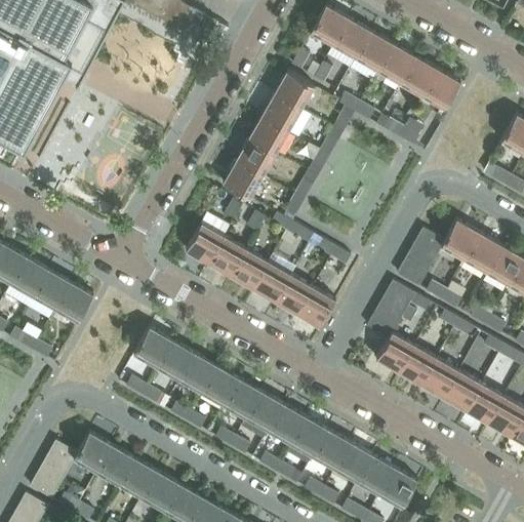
[(0,139),(4,142),(3,142),(10,146),(12,146),(17,148),(16,149),(23,152),(61,79),(64,75),(78,82),(79,83),(82,76),(83,77),(91,62),(124,1),(122,0),(0,0),(0,139)]
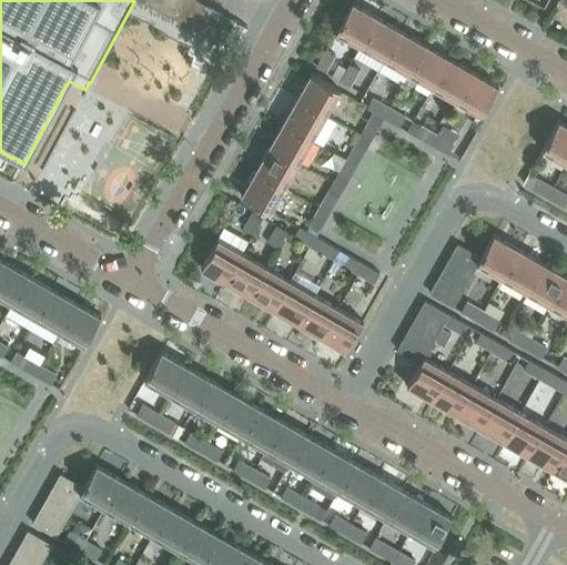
[(140,0),(139,2),(150,9),(154,0),(140,0)]
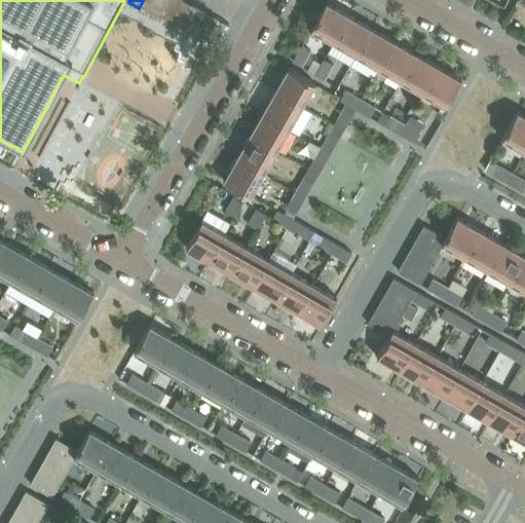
[(143,0),(139,8),(150,14),(157,0),(143,0)]
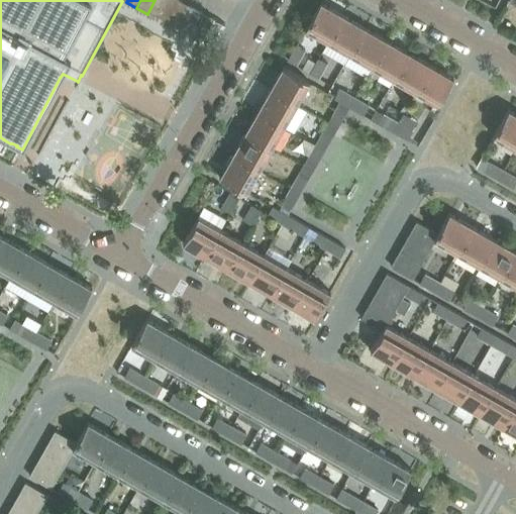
[(155,0),(147,14),(158,19),(168,0),(155,0)]
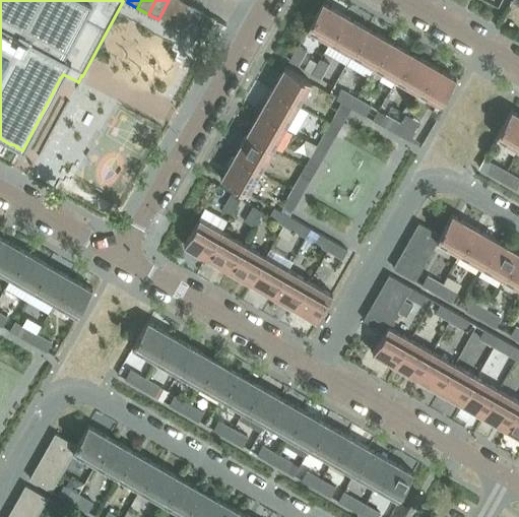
[(169,0),(158,19),(170,25),(181,4),(174,0),(169,0)]
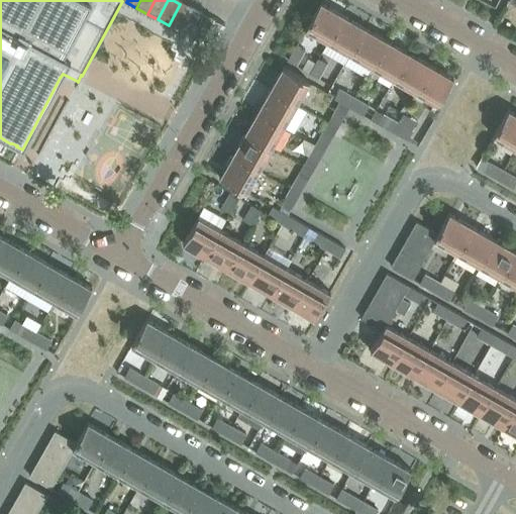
[(169,25),(180,31),(191,9),(180,4),(169,25)]
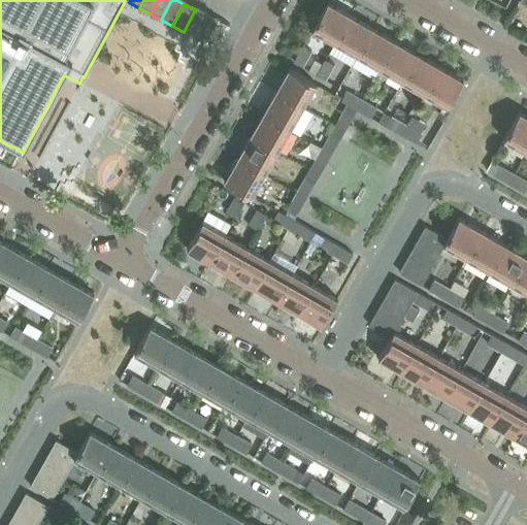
[(311,32),(334,44),(349,19),(326,5),(327,5),(326,4),(310,32),(311,32)]
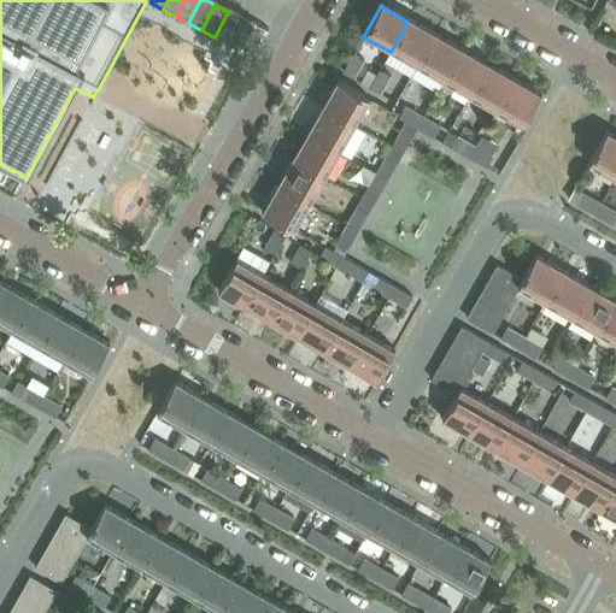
[(228,11),(215,37),(227,43),(241,18),(228,11)]
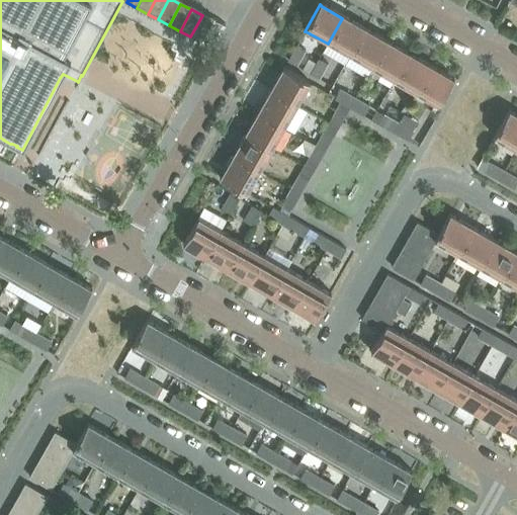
[(202,15),(190,36),(201,43),(212,21),(202,15)]
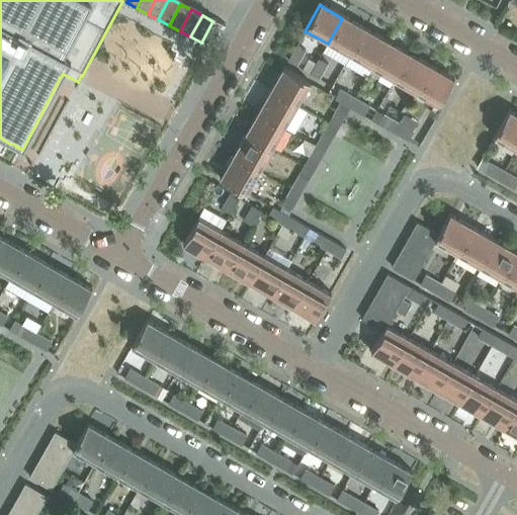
[(328,44),(349,56),(364,30),(342,18),(328,44)]
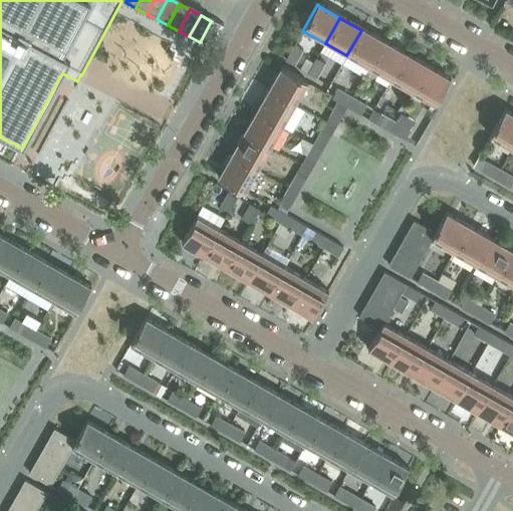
[(361,30),(346,55),(368,68),(382,43),(361,30)]
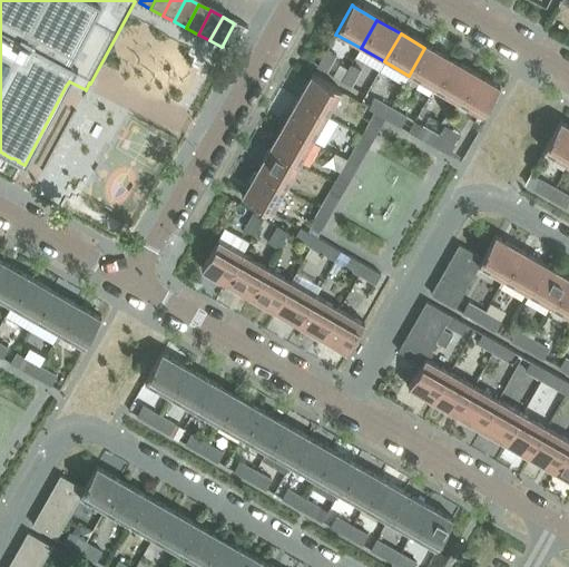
[(409,76),(433,89),(449,61),(424,48),(409,76)]
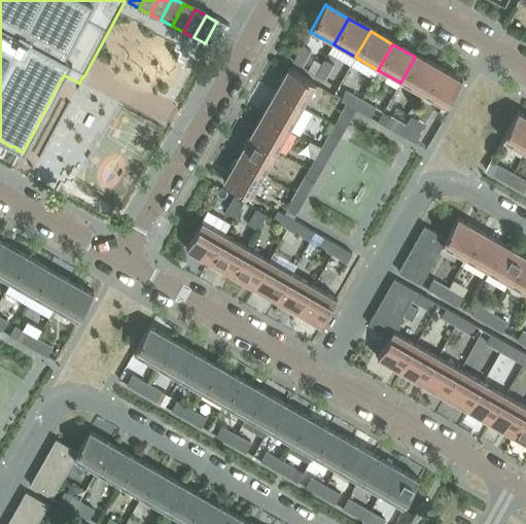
[(292,64),(301,69),(309,55),(301,49),(292,64)]
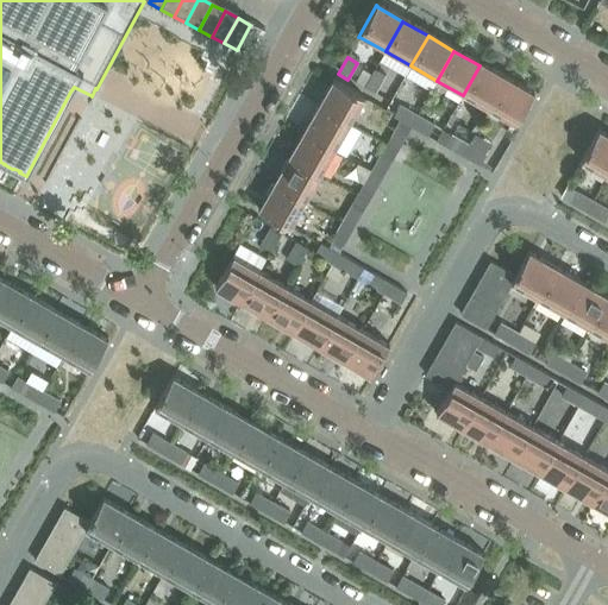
[(463,95),(488,111),(506,80),(480,65),(463,95)]
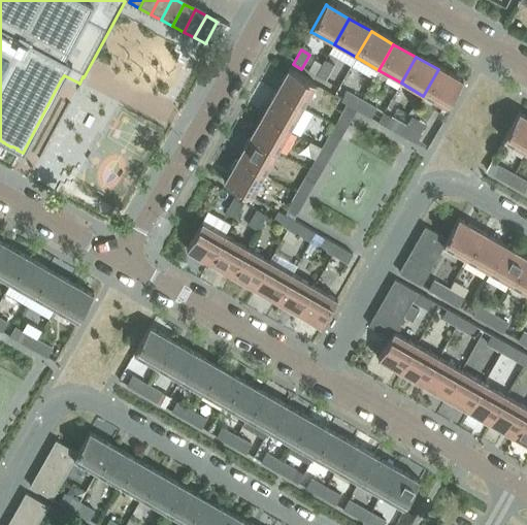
[(316,76),(324,81),(332,67),(324,62),(316,76)]
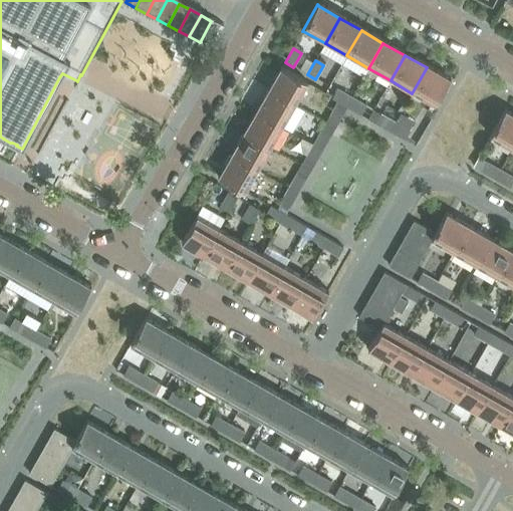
[(427,67),(412,93),(434,105),(433,106),(434,106),(449,79),(448,80),(427,67)]
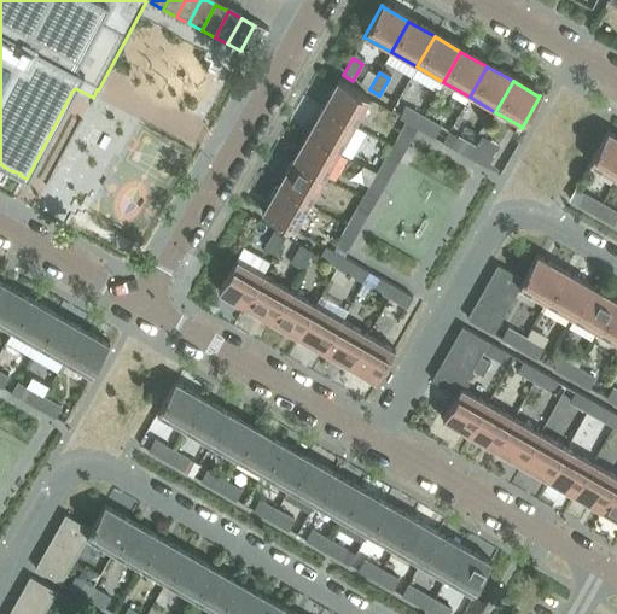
[(337,85),(322,110),(353,128),(367,101),(368,103),(368,101),(336,83),(337,85)]
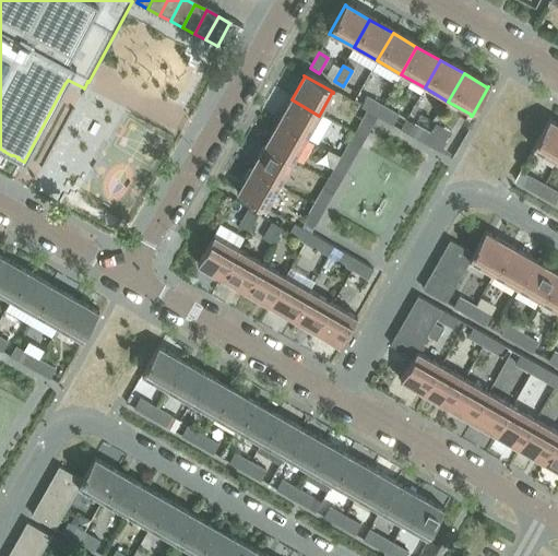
[(292,99),(277,123),(306,139),(319,116),(292,99)]
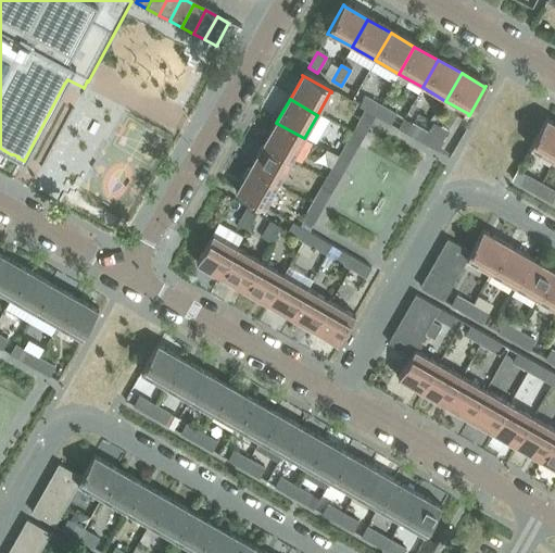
[(365,112),(374,117),(379,108),(363,99),(357,109),(365,112)]
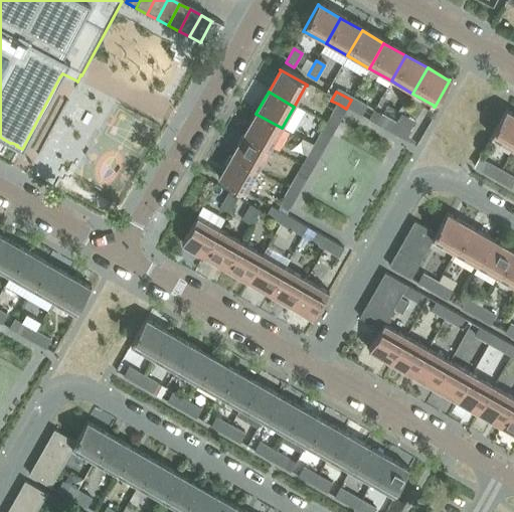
[(366,108),(351,100),(346,109),(361,117),(366,108)]
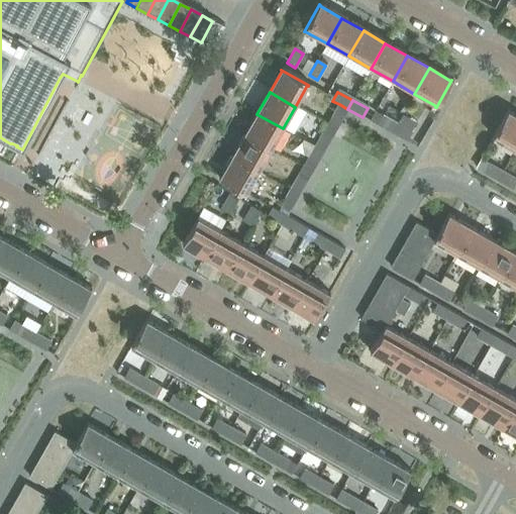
[(347,109),(339,104),(331,119),(339,123),(347,109)]
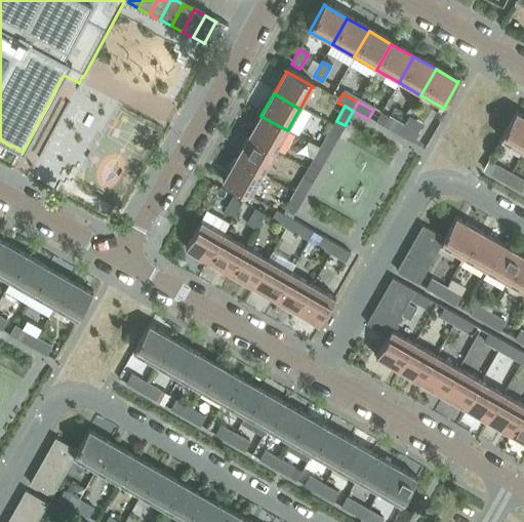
[(500,141),(523,153),(523,150),(523,119),(516,115),(516,114),(515,114),(499,141),(500,142),(500,141)]
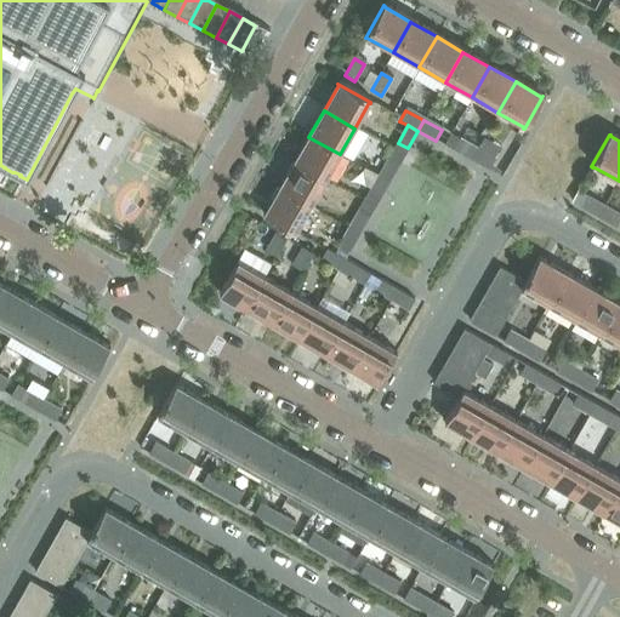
[(308,137),(294,164),(324,181),(340,154),(308,137)]
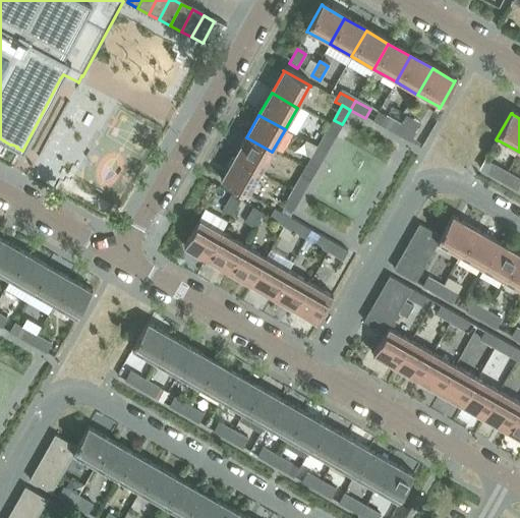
[(381,127),(395,134),(399,126),(386,118),(381,127)]
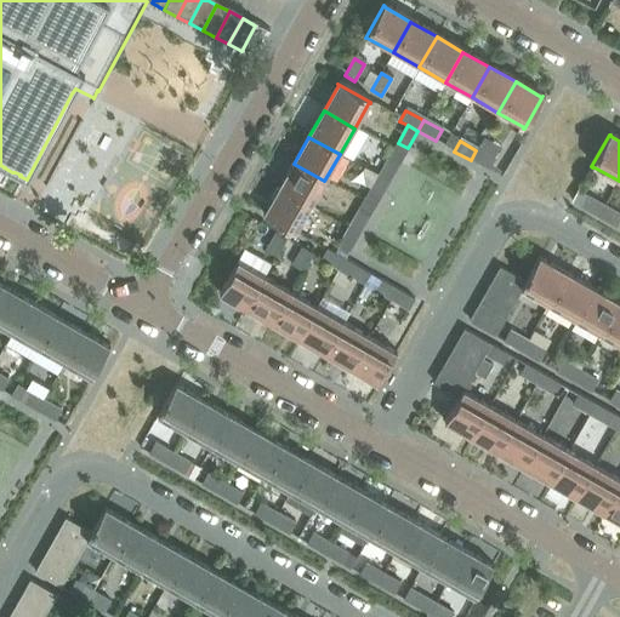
[(471,160),(489,171),(495,161),(476,150),(471,160)]
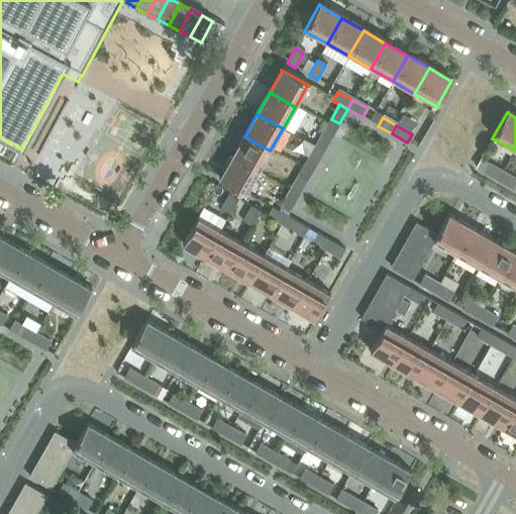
[(323,132),(315,147),(323,152),(331,137),(323,132)]
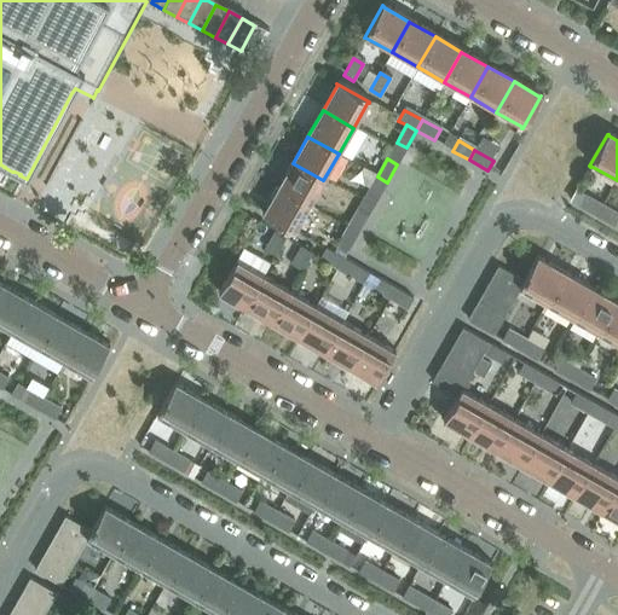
[(293,163),(278,190),(309,207),(323,180),(293,163)]
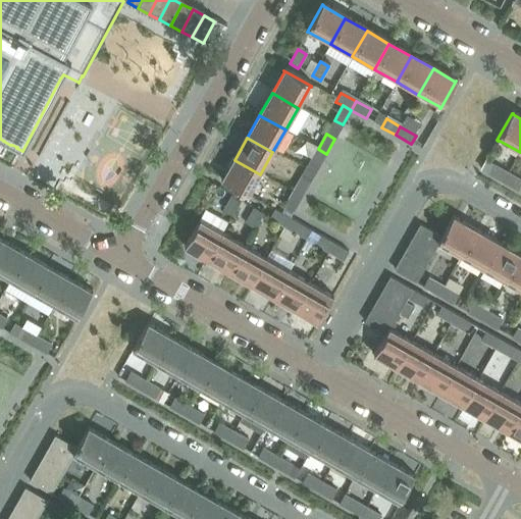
[(309,164),(318,168),(326,154),(318,149),(309,164)]
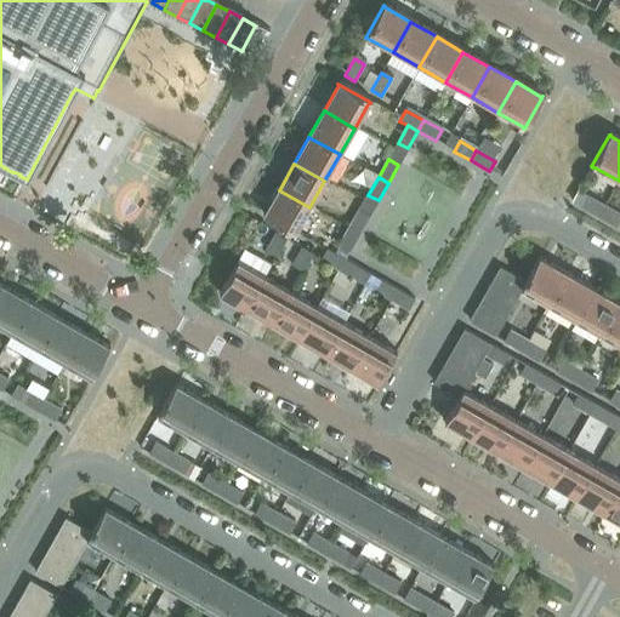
[(310,207),(279,190),(263,216),(262,217),(295,235),(295,234),(310,207)]
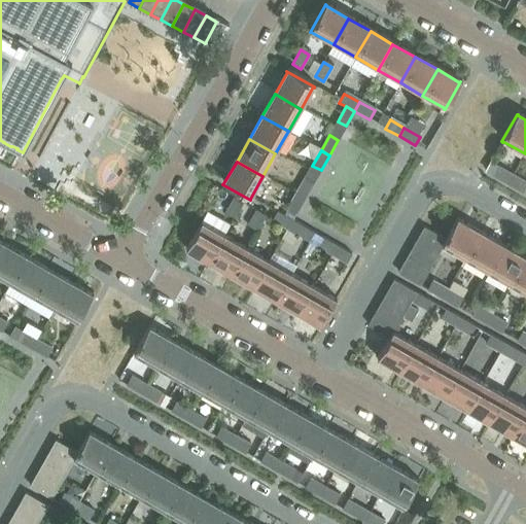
[(493,177),(506,185),(512,176),(497,169),(493,177)]
